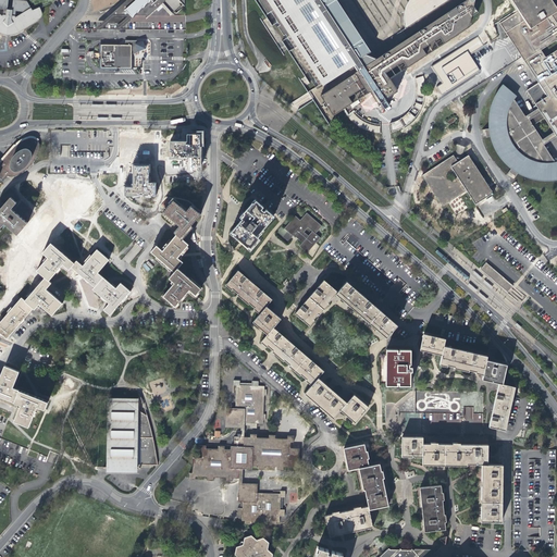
[(0,0),(0,31),(2,33),(4,33),(4,34),(8,35),(8,33),(11,33),(14,33),(14,34),(37,20),(36,19),(31,11),(25,1),(12,0),(12,10),(7,9),(7,0),(0,0)]
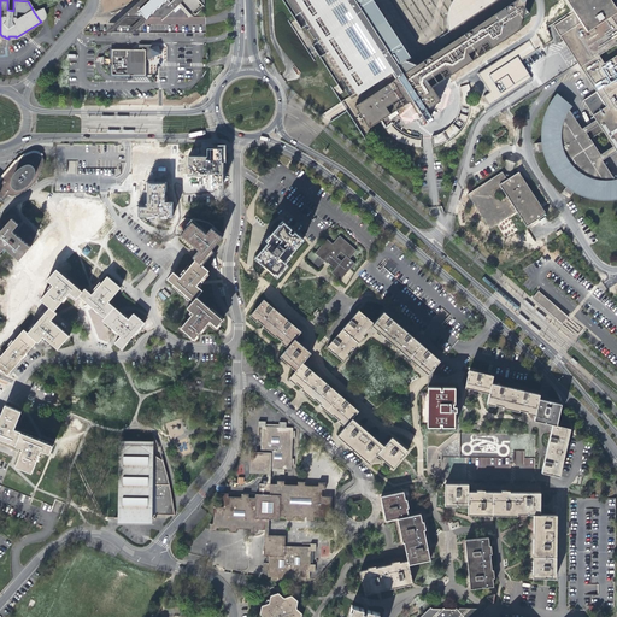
[(204,9),(203,0),(140,0),(115,22),(106,29),(134,29),(141,22),(147,16),(162,17),(175,6),(176,7),(180,5),(189,17),(194,13),(195,16),(204,9)]
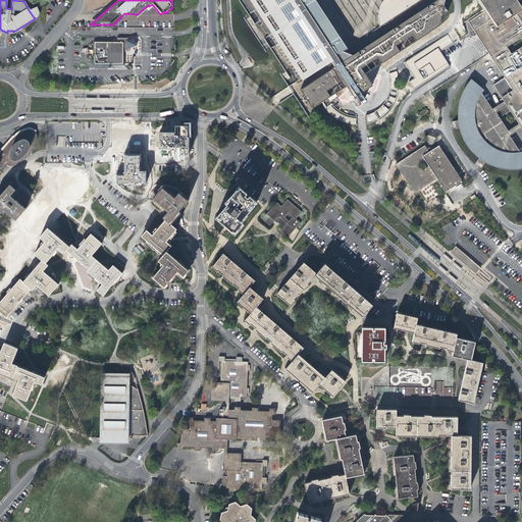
[(300,80),(332,59),(333,62),(335,66),(327,71),(328,73),(327,74),(327,73),(326,73),(325,73),(324,73),(324,74),(323,75),(323,76),(323,77),(321,75),(303,88),(314,107),(321,103),(328,98),(330,101),(337,97),(335,94),(347,86),(354,98),(357,96),(360,102),(366,99),(362,94),(375,85),(367,72),(375,67),(377,65),(439,25),(436,19),(452,10),(444,0),(438,0),(432,4),(395,29),(383,36),(363,49),(364,51),(363,51),(362,51),(361,51),(360,51),(359,52),(359,53),(359,54),(358,54),(357,52),(352,56),(351,55),(348,53),(343,51),(347,48),(315,0),(242,0),(251,13),(254,11),(262,23),(261,25),(266,34),(269,32),(276,44),(273,46),(288,67),(291,66),(300,80)]
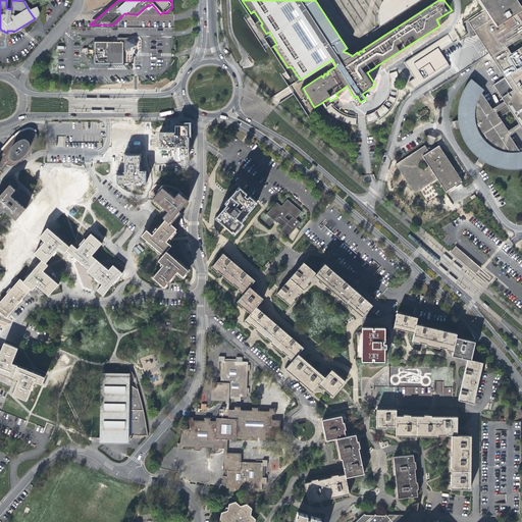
[(379,27),(379,28),(383,36),(395,29),(432,4),(438,0),(383,0),(382,2),(380,7),(379,11),(378,16),(378,21),(379,27)]
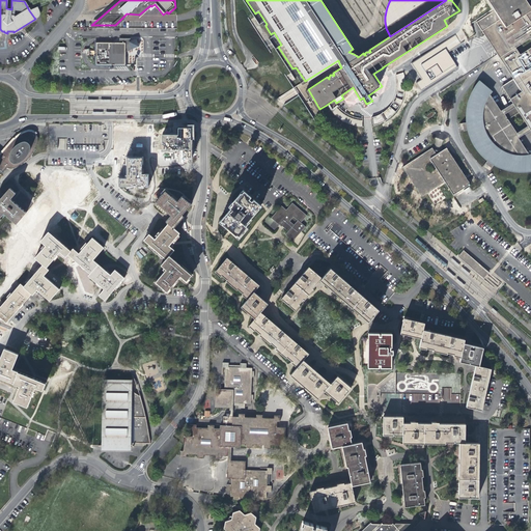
[(530,0),(486,0),(494,10),(476,23),(482,31),(484,35),(486,38),(512,79),(501,86),(512,103),(515,107),(528,126),(530,130),(530,131),(530,0)]
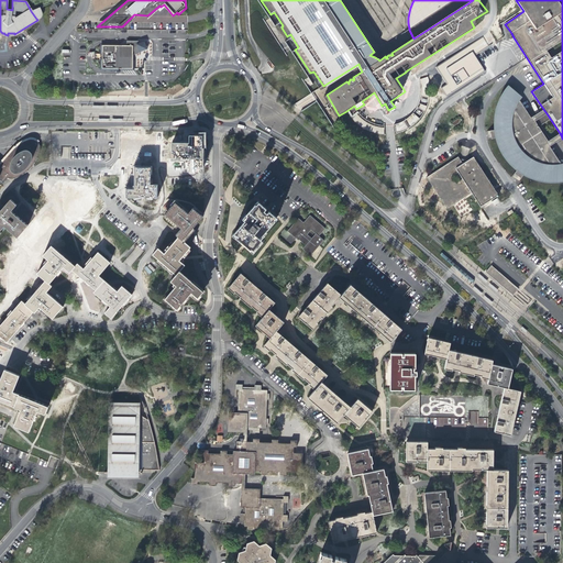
[(40,9),(39,8),(31,11),(36,19),(37,19),(39,18),(40,17),(41,14),(41,13),(41,11),(41,10),(40,9)]
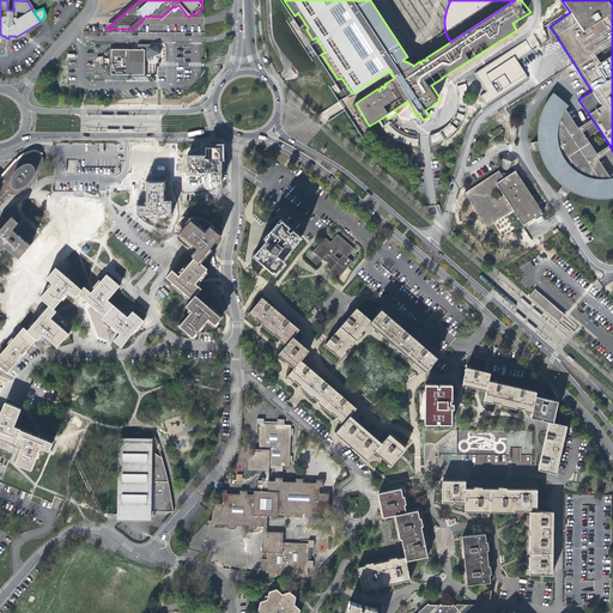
[(137,50),(110,49),(110,74),(144,76),(144,59),(146,59),(152,58),(151,56),(159,54),(157,44),(151,47),(150,46),(137,44),(137,50)]
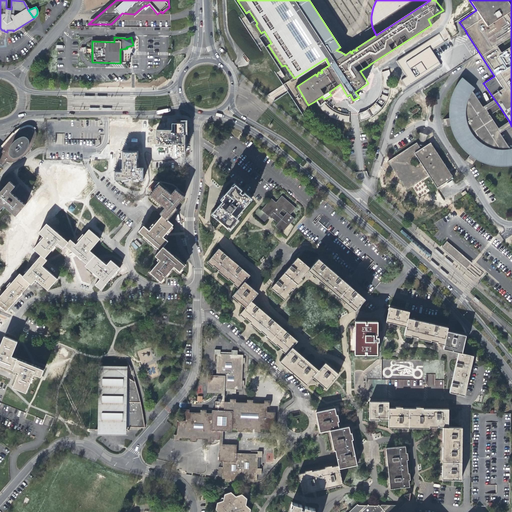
[(406,66),(405,68),(402,70),(405,75),(414,69),(411,64),(406,66)]
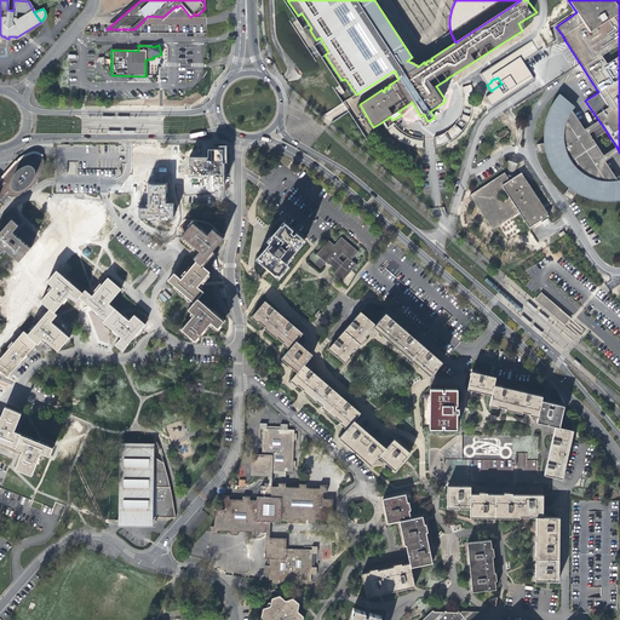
[(458,135),(460,133),(469,120),(474,105),(472,87),(463,87),(464,101),(460,115),(453,127),(443,133),(435,137),(436,148),(440,147),(443,144),(448,142),(455,137),(458,135)]
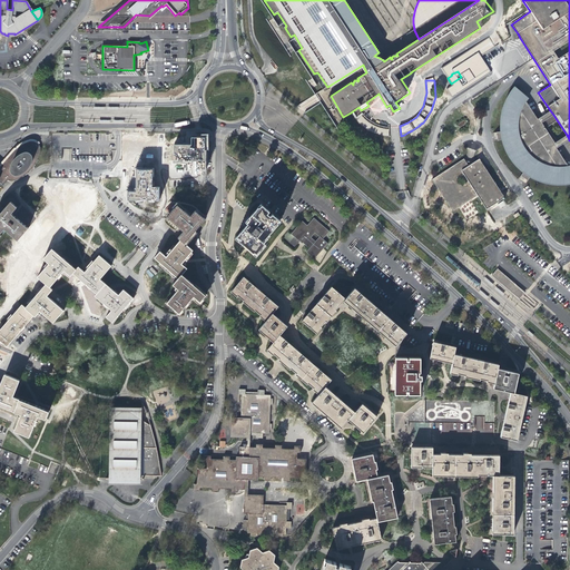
[(498,140),(503,138),(505,145),(510,156),(518,165),(524,170),(520,176),(528,180),(530,175),(538,178),(549,183),(561,184),(569,182),(569,165),(568,166),(556,148),(557,147),(554,143),(541,123),(539,118),(537,119),(526,101),(528,98),(516,87),(513,88),(508,98),(503,109),(501,121),(502,131),(497,133),(498,140)]
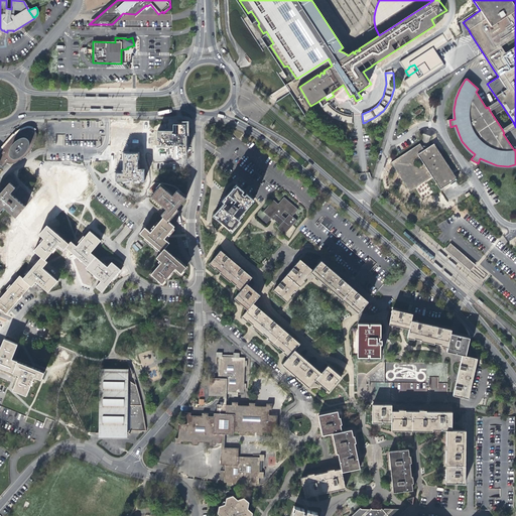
[(498,100),(488,107),(490,111),(501,104),(498,100)]
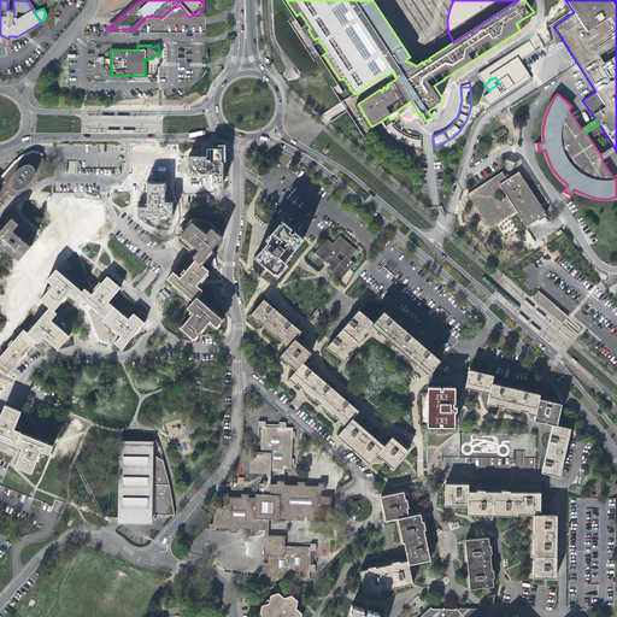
[(393,124),(392,123),(386,129),(389,134),(392,136),(397,139),(400,141),(403,142),(406,144),(411,146),(416,147),(421,147),(421,137),(417,139),(415,137),(413,137),(412,136),(410,136),(409,135),(407,135),(405,134),(404,134),(403,133),(401,131),(400,130),(398,129),(397,128),(395,128),(394,125),(393,124)]
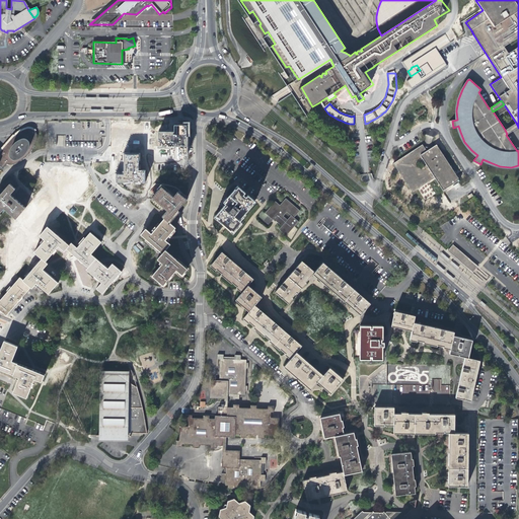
[(516,123),(505,130),(507,134),(518,127),(516,123)]
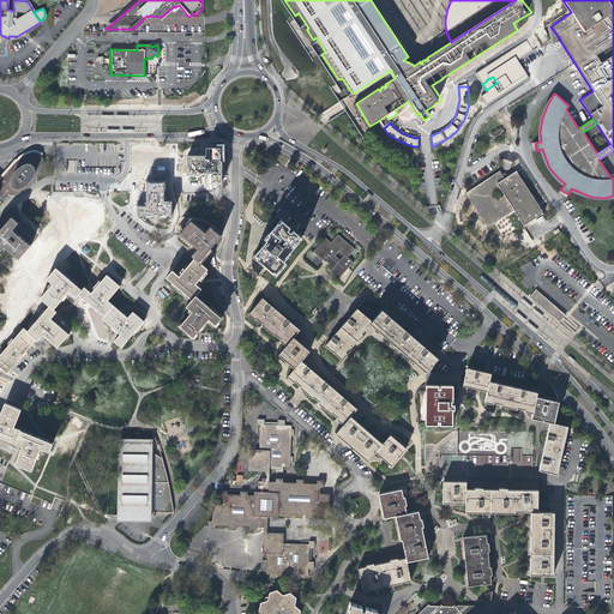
[(221,182),(221,148),(214,148),(206,148),(206,156),(187,156),(187,173),(211,173),(211,182),(221,182)]
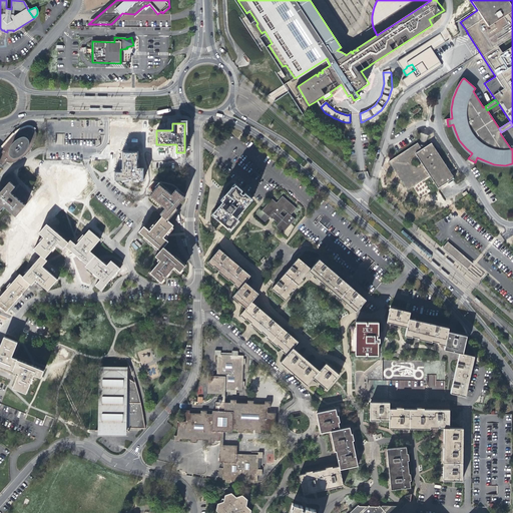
[(0,168),(6,162),(8,162),(10,163),(12,163),(14,162),(18,161),(21,159),(25,156),(28,153),(31,148),(34,145),(36,139),(37,135),(37,133),(36,131),(35,129),(33,128),(31,127),(29,126),(26,127),(23,128),(17,131),(14,134),(11,137),(6,141),(0,149),(0,168)]
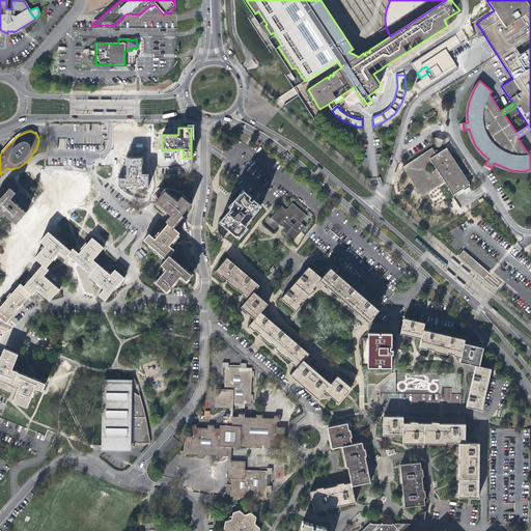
[(431,148),(402,167),(422,196),(444,182),(453,195),(470,184),(446,148),(440,152),(440,154),(437,156),(431,148)]
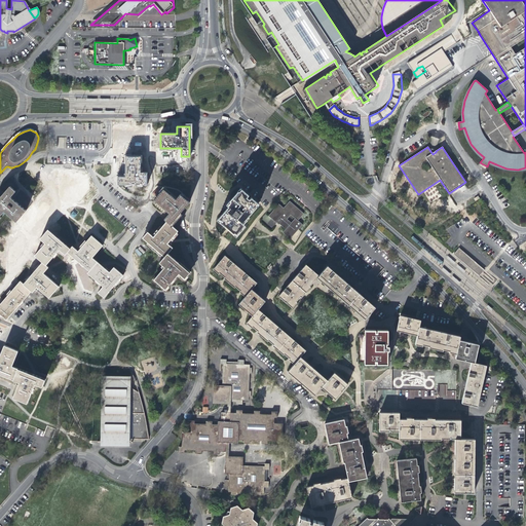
[(140,155),(124,155),(124,174),(124,176),(117,176),(117,184),(147,183),(146,172),(141,171),(140,155)]
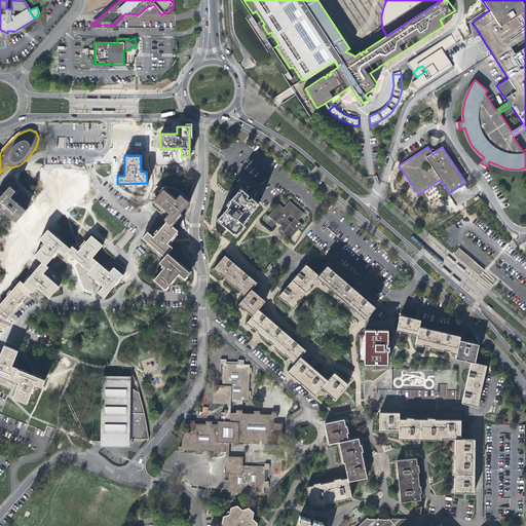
[(10,186),(0,197),(0,216),(4,211),(15,221),(16,222),(22,217),(26,211),(13,199),(10,197),(15,191),(10,186)]
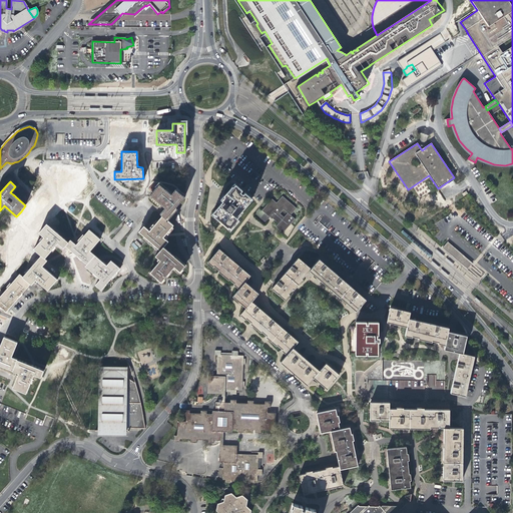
[(171,194),(159,184),(150,195),(165,208),(160,213),(162,215),(166,218),(174,208),(184,197),(175,189),(171,194)]
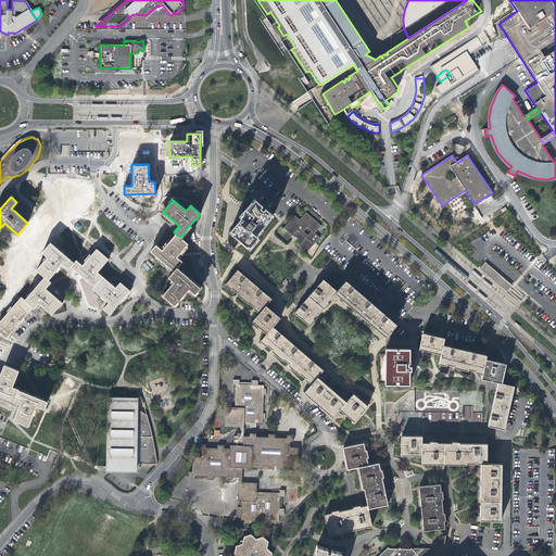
[(230,230),(230,231),(234,234),(232,235),(241,241),(247,247),(248,247),(250,249),(260,238),(257,236),(260,234),(258,232),(270,218),(269,217),(273,214),(265,207),(263,211),(261,207),(263,205),(255,200),(253,202),(252,202),(243,212),(245,214),(230,230)]
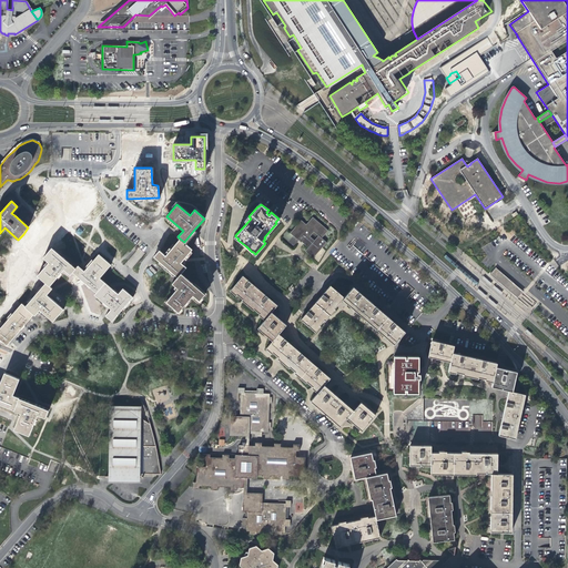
[(290,233),(301,243),(301,242),(307,247),(305,251),(313,259),(318,252),(326,243),(321,237),(327,231),(313,217),(306,224),(301,221),(290,233)]
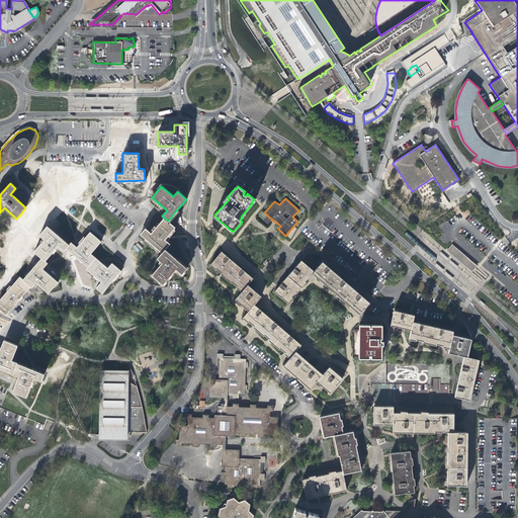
[(168,221),(164,218),(151,233),(146,228),(141,234),(162,253),(165,250),(170,244),(165,240),(166,238),(175,228),(168,221)]
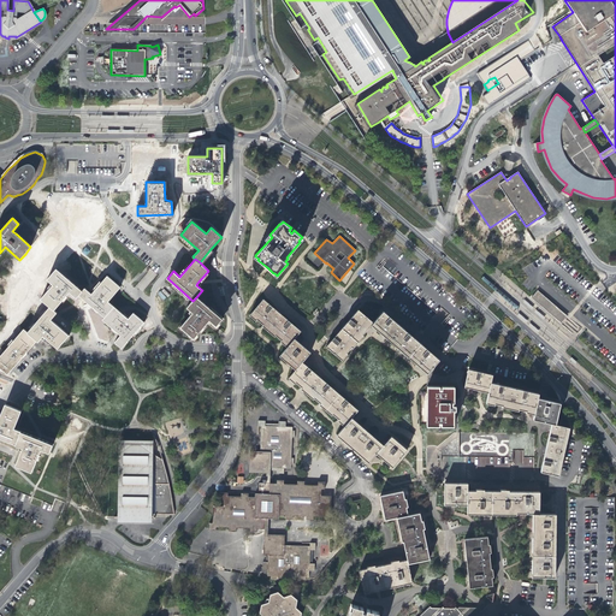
[(82,291),(57,270),(51,276),(47,279),(53,285),(41,300),(49,307),(53,311),(69,292),(76,298),(78,296),(82,291)]
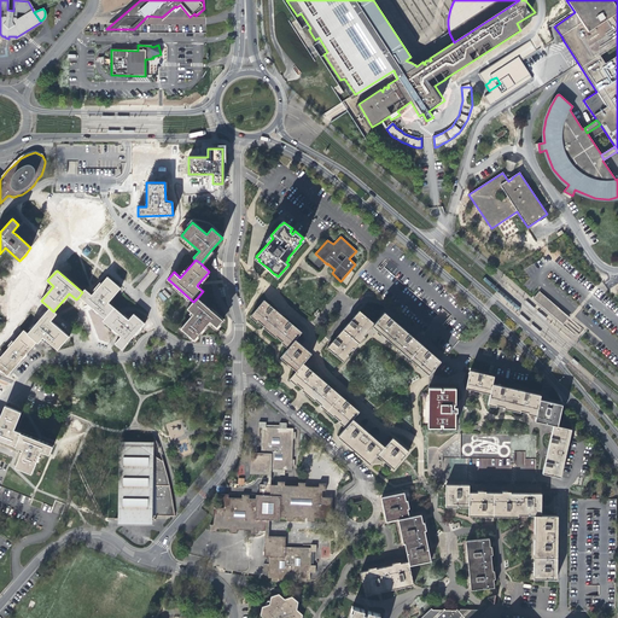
[(82,292),(79,297),(105,319),(114,308),(108,303),(121,289),(108,278),(92,296),(85,290),(82,292)]
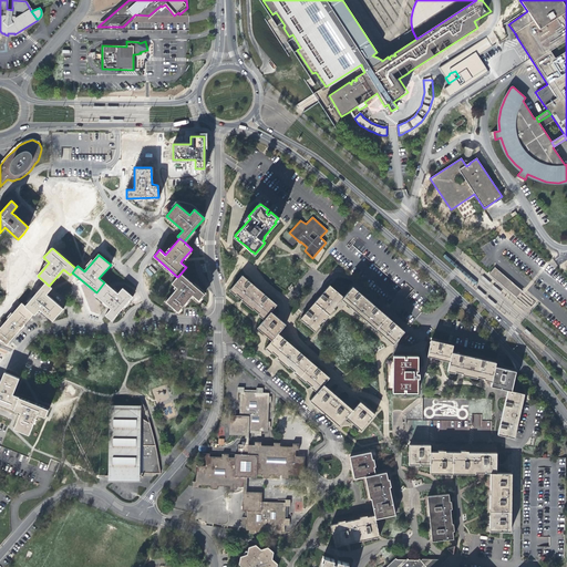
[(152,265),(145,270),(150,277),(156,272),(152,265)]
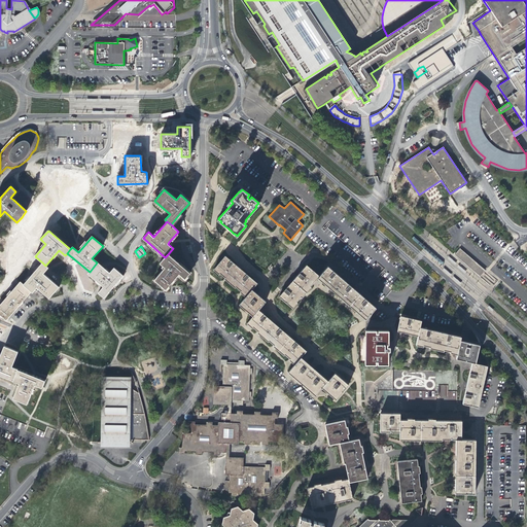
[(455,255),(475,273),(480,267),(460,249),(455,255)]
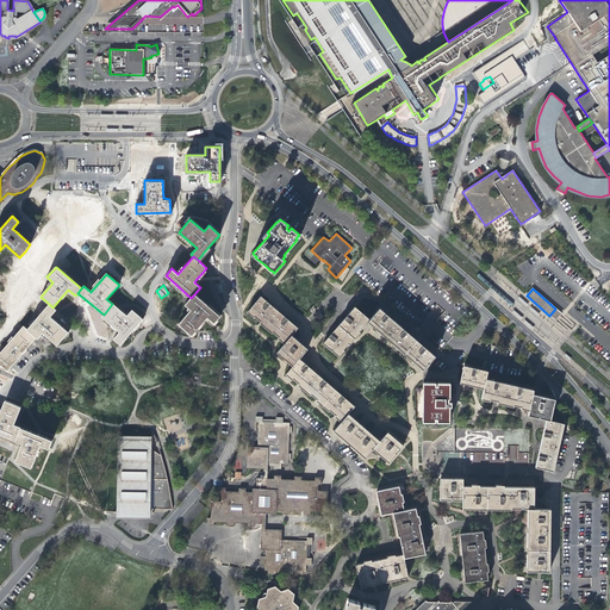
[(219,316),(194,294),(191,298),(185,305),(191,310),(179,324),(191,335),(205,318),(207,317),(215,323),(219,316)]
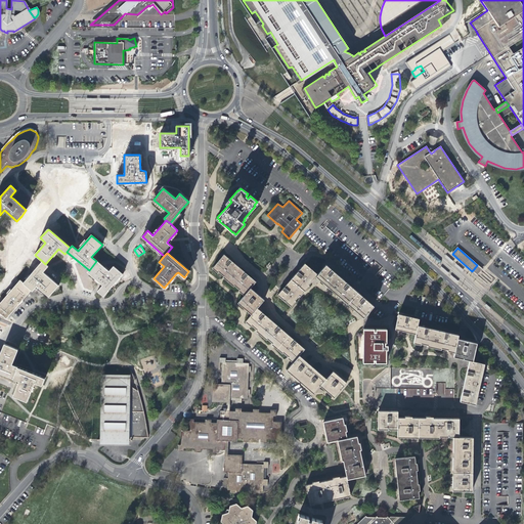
[(238,267),(223,253),(212,267),(217,272),(219,270),(224,275),(222,277),(227,280),(238,267)]
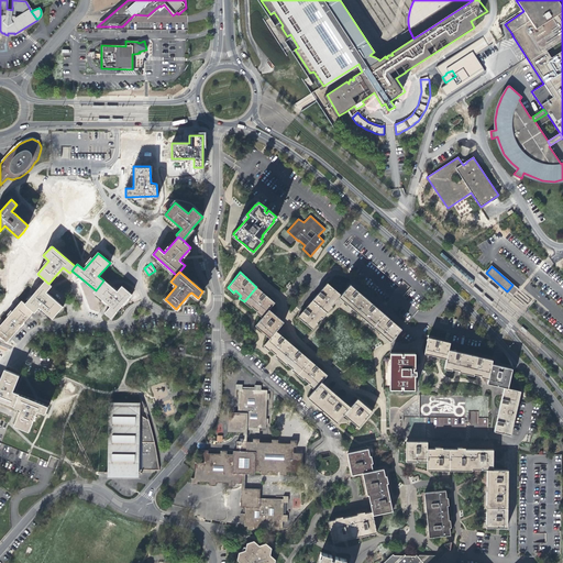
[(478,276),(486,283),(487,282),(479,274),(478,276)]
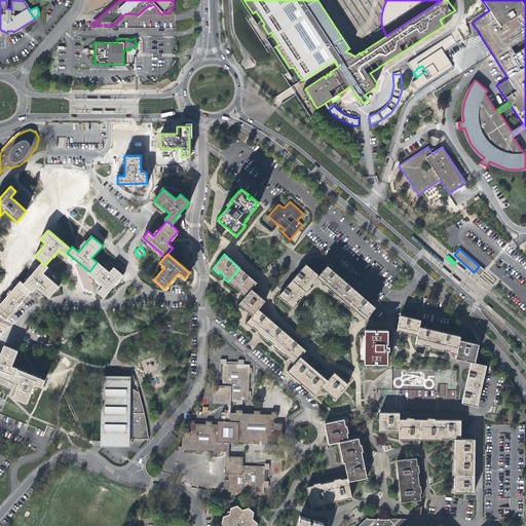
[(45,265),(42,262),(24,285),(31,291),(32,292),(37,287),(49,297),(59,287),(43,273),(48,267),(45,265)]
